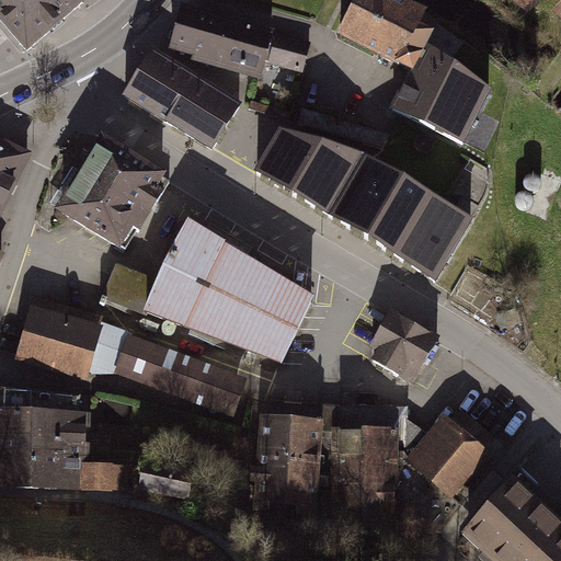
[(0,0),(0,21),(26,52),(84,2),(82,0),(0,0)]
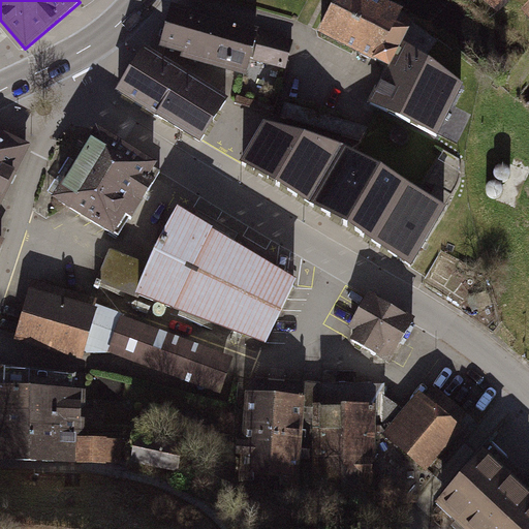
[(402,8),(383,0),(334,0),(317,32),(386,67),(400,41),(406,28),(395,22),(402,8)]
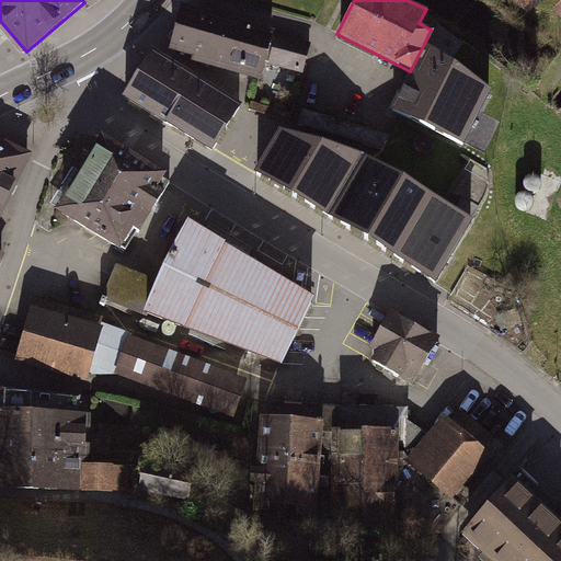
[(542,0),(502,0),(522,19),(542,0)]
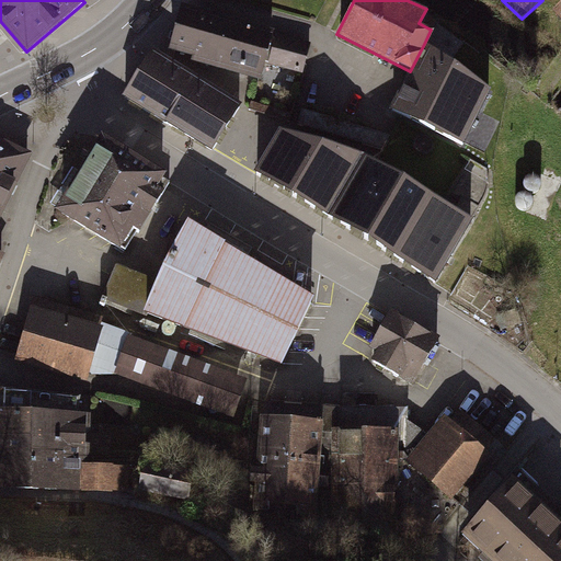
[(266,63),(276,32),(186,4),(173,50),(262,78),(266,63)]
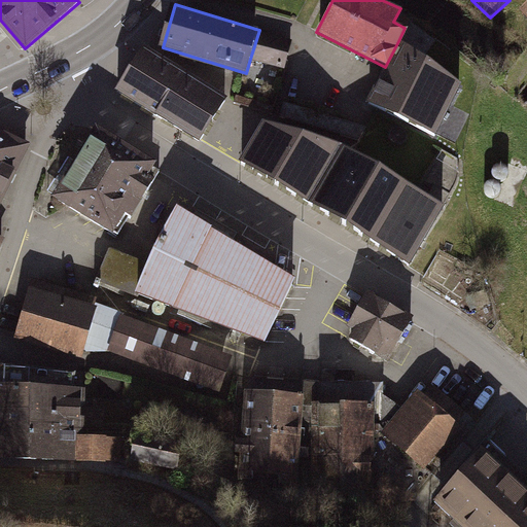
[(292,40),(259,30),(250,59),(283,69),(292,40)]
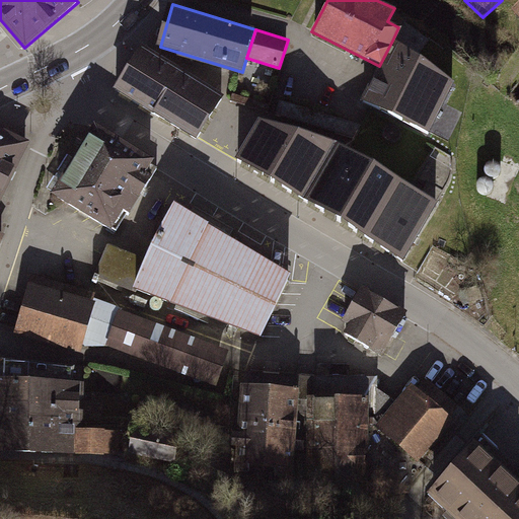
[(455,83),(392,41),(379,66),(360,100),(429,135),(455,83)]
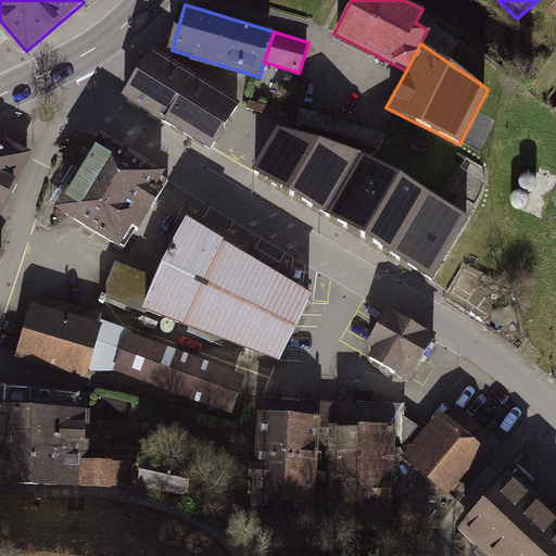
[(238,105),(149,49),(121,95),(209,150),(238,105)]
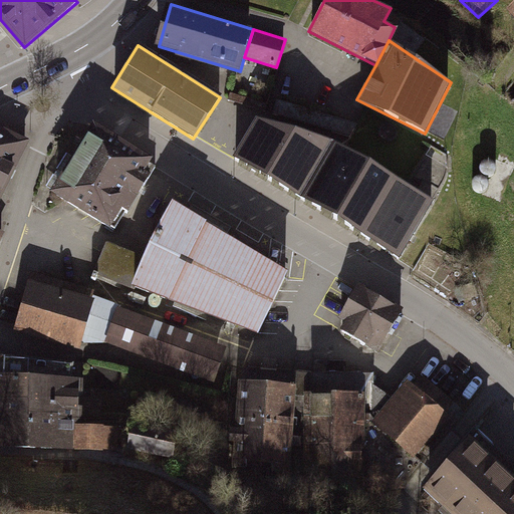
[(396,257),(428,205),(329,146),(252,122),(231,158),(396,257)]
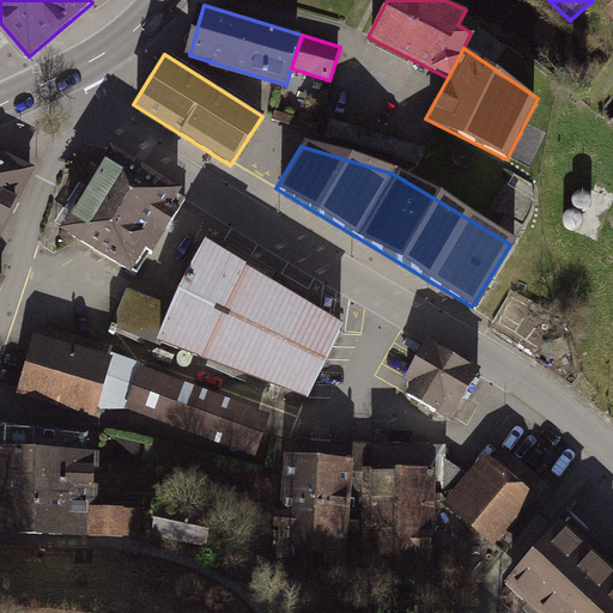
[(186,199),(114,156),(92,190),(82,184),(55,225),(129,269),(143,248),(152,254),(186,199)]
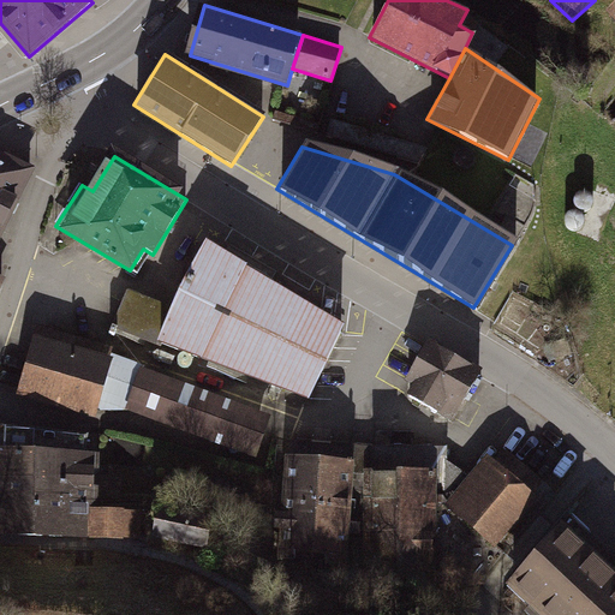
[(0,231),(29,172),(0,157),(0,231)]
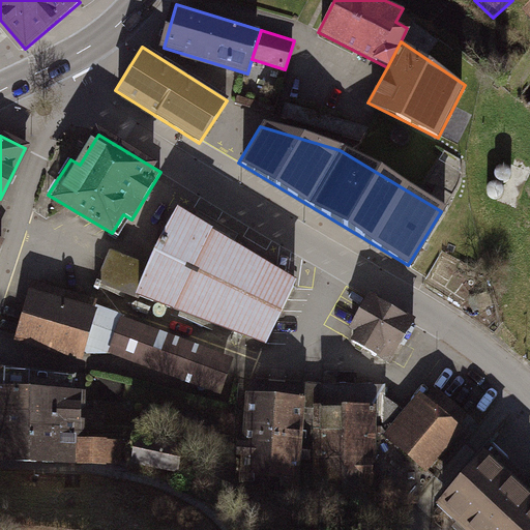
[(294,285),(178,214),(169,228),(157,249),(149,269),(133,263),(130,266),(108,257),(97,282),(139,298),(140,296),(266,344),(294,285)]
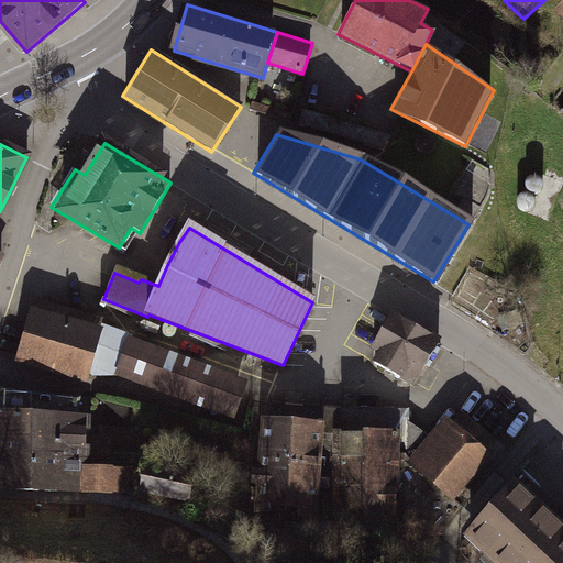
[(102,320),(39,300),(21,359),(86,377),(102,320)]
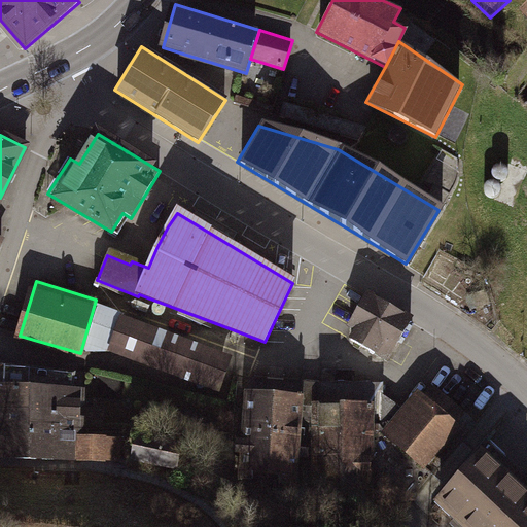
[(412,320),(367,295),(350,325),(357,329),(351,340),(387,360),(412,320)]
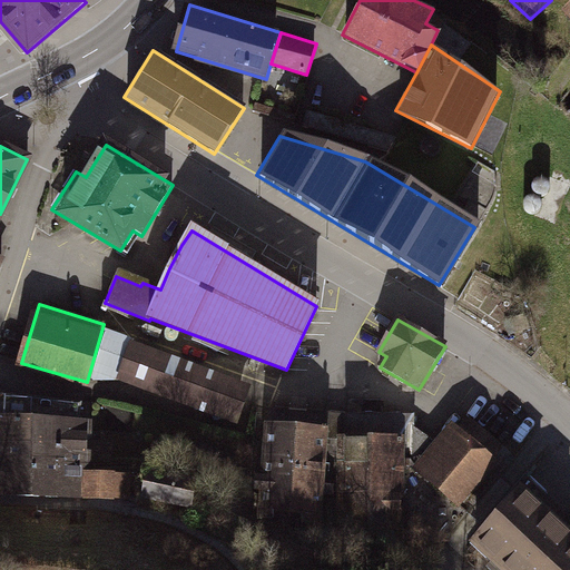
[(248,379),(133,337),(118,379),(234,420),(248,379)]
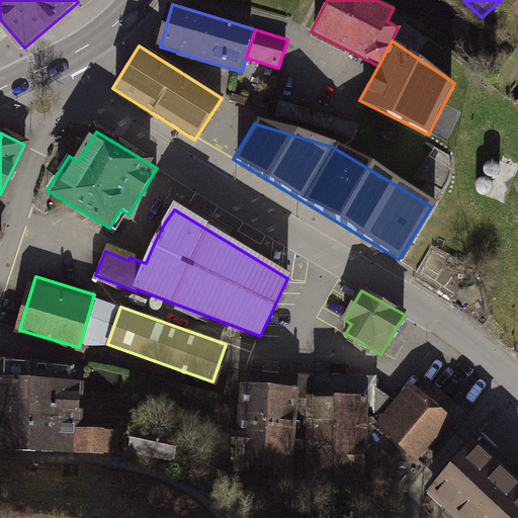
[(84,380),(0,376),(0,386),(0,448),(119,454),(121,428),(82,427),(84,380)]
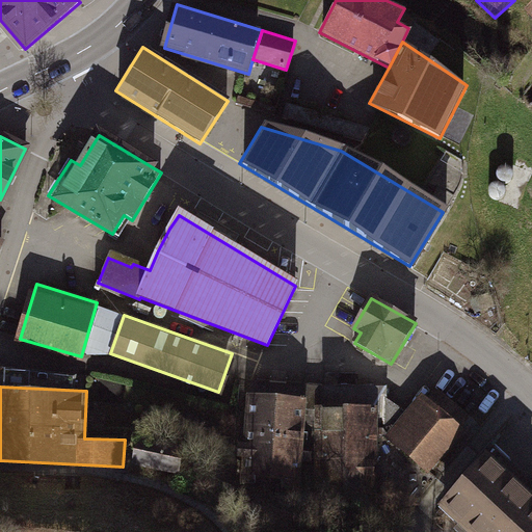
[(462,426),(420,389),(381,432),(424,470),(462,426)]
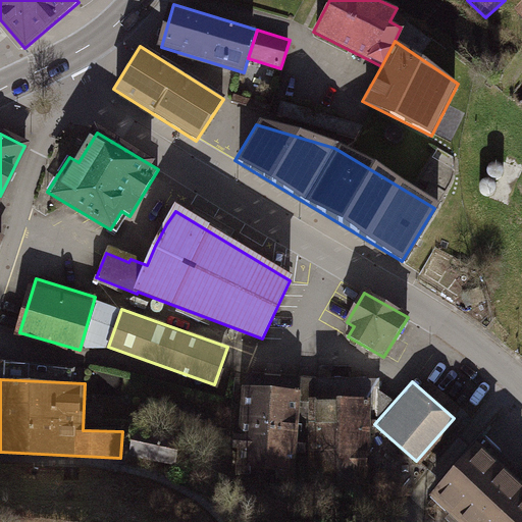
[(289,447),(294,386),(238,382),(232,441),(289,447)]
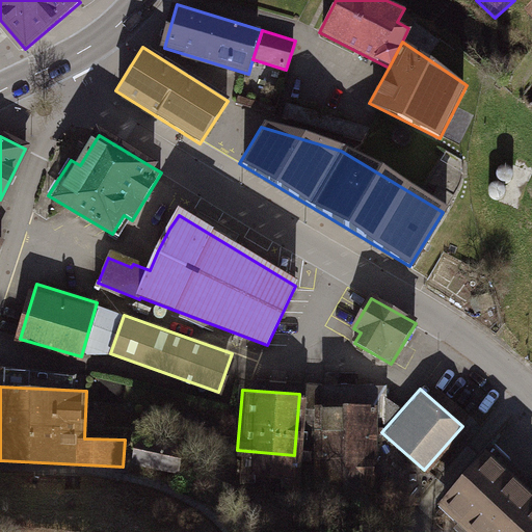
[(372,400),(310,402),(311,454),(374,452),(372,400)]
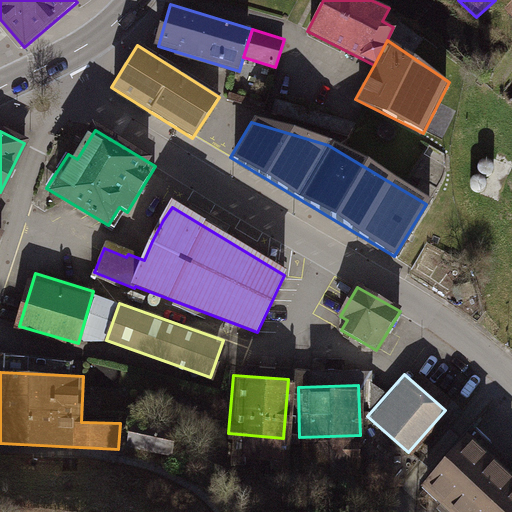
[(181,429),(134,419),(128,447),(175,456),(181,429)]
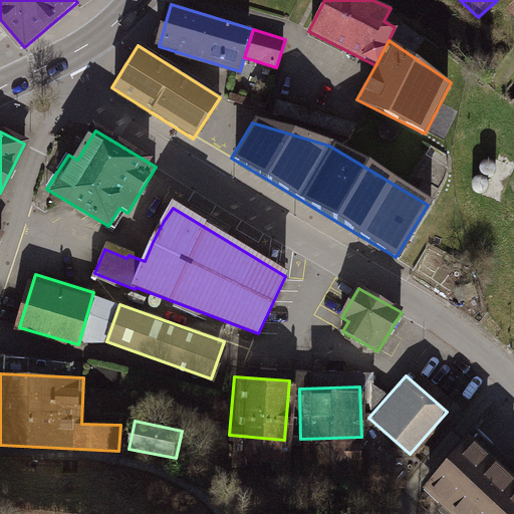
[(513,513),(513,475),(462,427),(413,479),(451,513),(513,513)]
